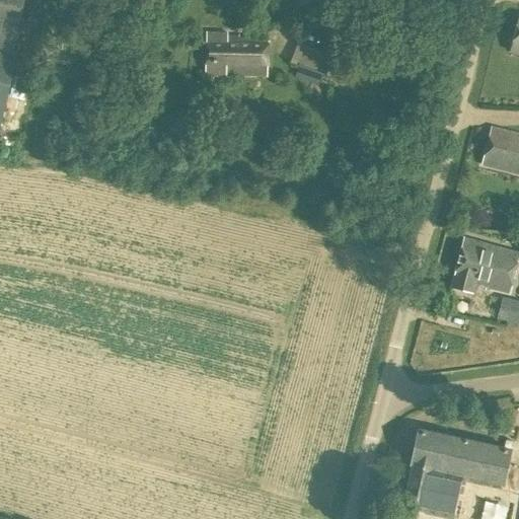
[(0,0),(0,128),(17,55),(10,54),(10,52),(22,0),(0,0)]
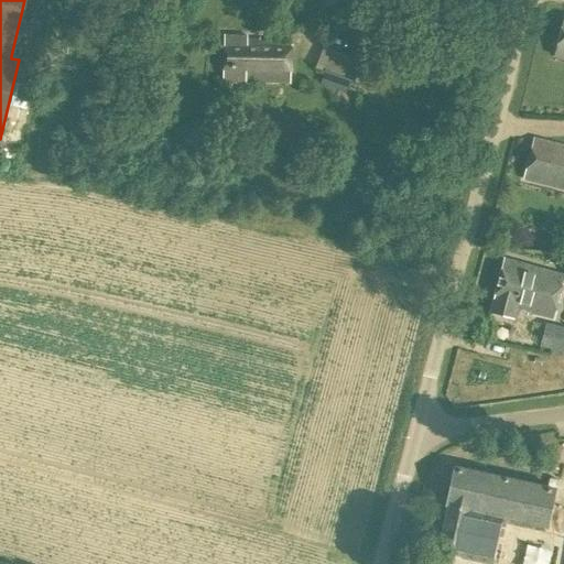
[(563,58),(563,17),(554,56),(563,58)]
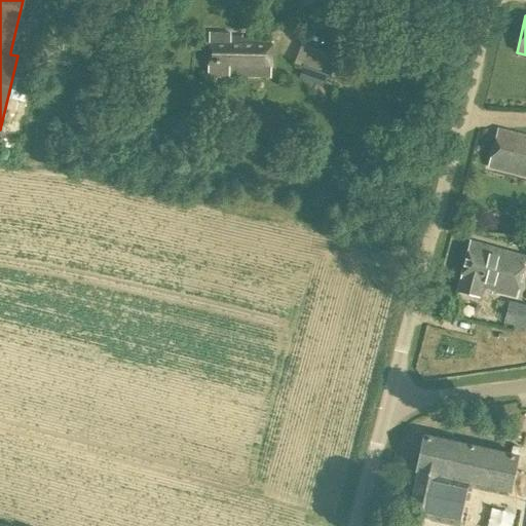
[(270,78),(270,39),(229,38),(228,33),(208,33),(208,77),(270,78)]
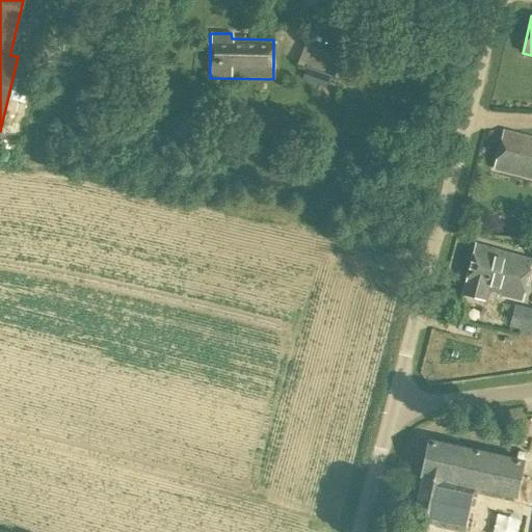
[(358,41),(338,33),(323,73),(344,81),(353,57),(352,57),(358,41)]
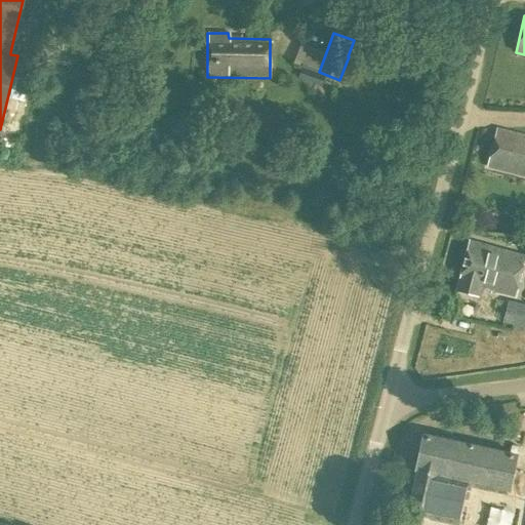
[(524,176),(524,136),(494,130),(486,167),(524,176)]
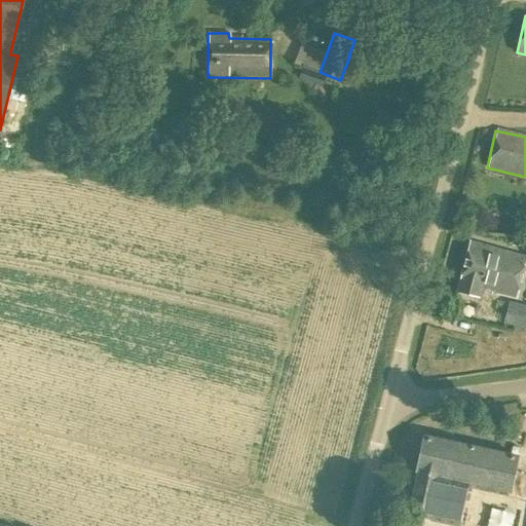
[(516,298),(525,257),(470,242),(456,291),(479,296),(481,289),(516,298)]
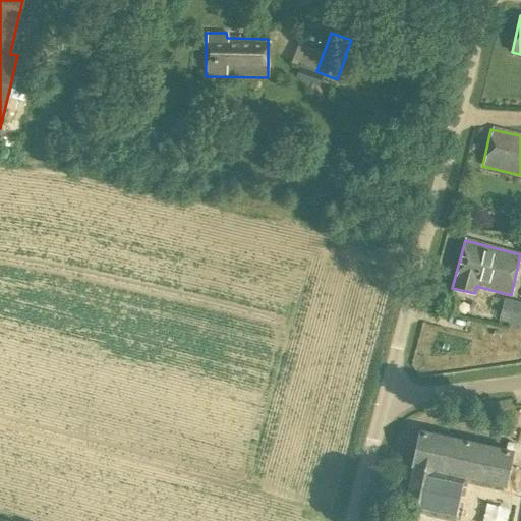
[(520,324),(520,303),(504,299),(499,320),(520,324)]
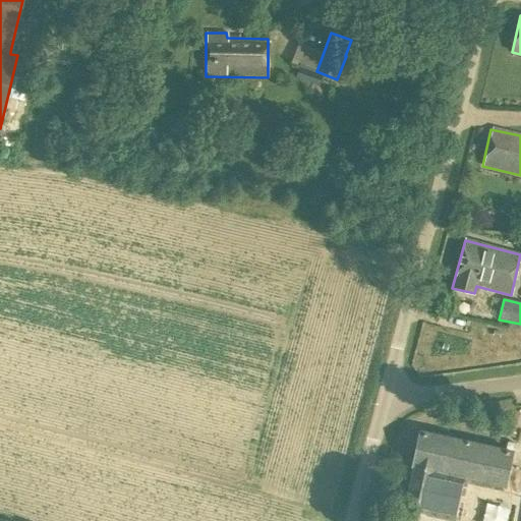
[(504,486),(512,452),(418,432),(411,467),(413,467),(404,511),(453,520),(462,478),(504,486)]
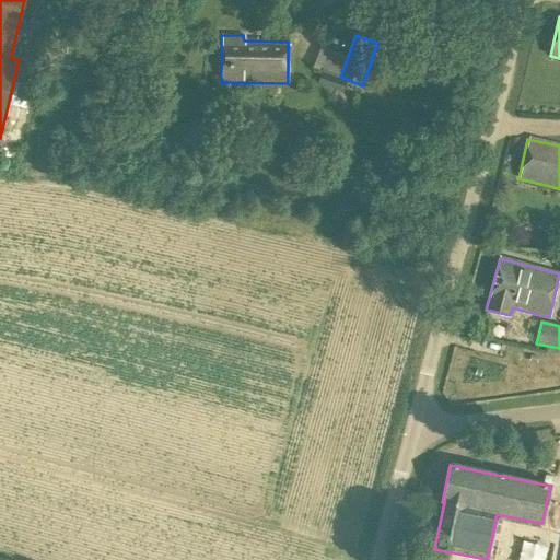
[(523,538),(522,559),(551,559),(553,540),(523,538)]
